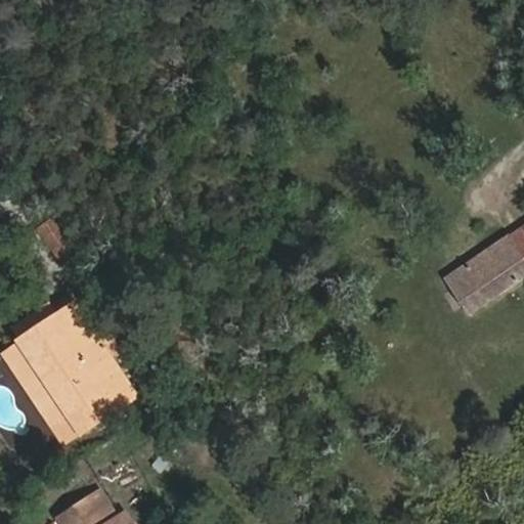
[(523,220),(460,262),(462,265),(483,296),(523,269),(523,220)]
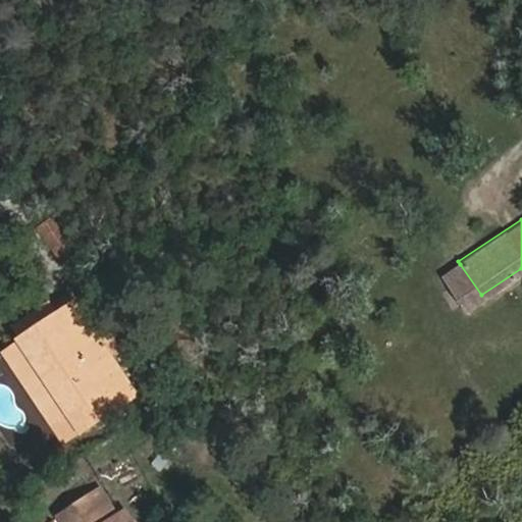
[(40,235),(55,257),(76,243),(61,220),(40,235)]
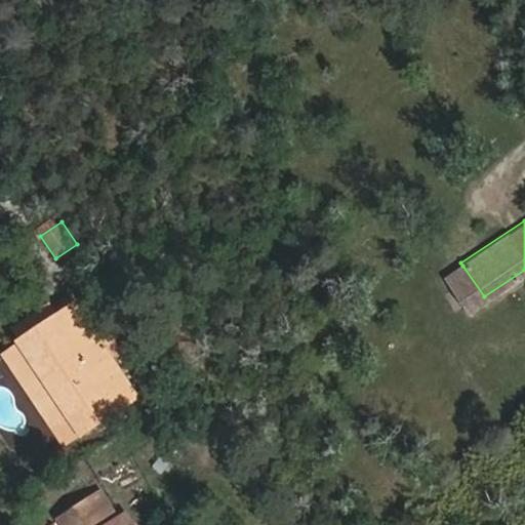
[(468,308),(484,296),(462,266),(446,276),(468,308)]
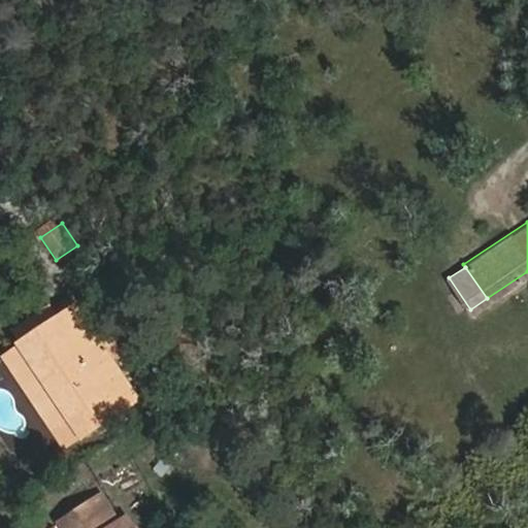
[(43,304),(6,329),(15,342),(52,318),(43,304)]
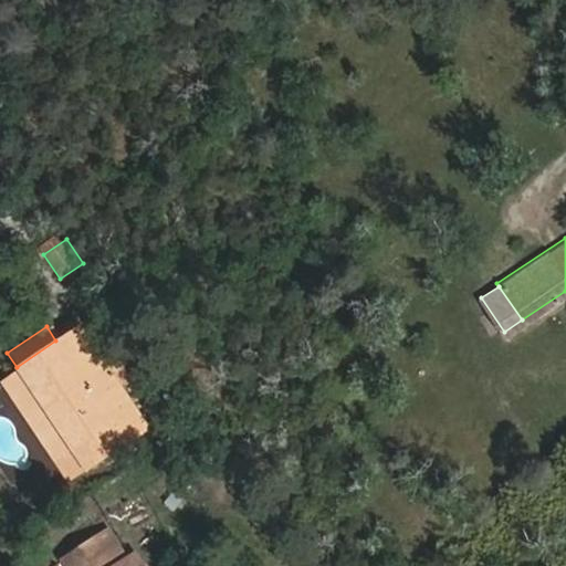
[(98,365),(74,327),(55,341),(17,367),(79,462),(140,423),(112,384),(122,377),(109,358),(98,365)]
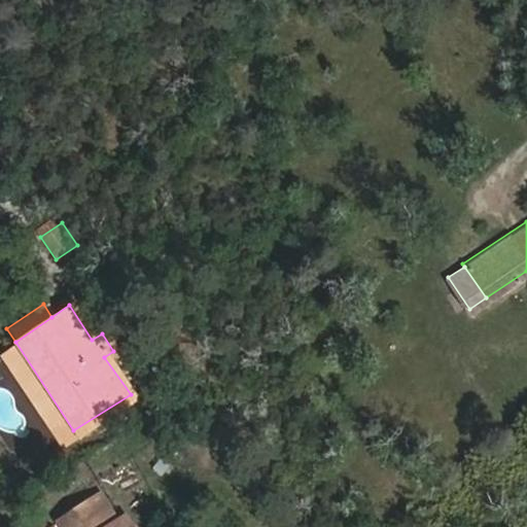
[(0,351),(0,356),(56,442),(73,430),(15,342),(0,351)]
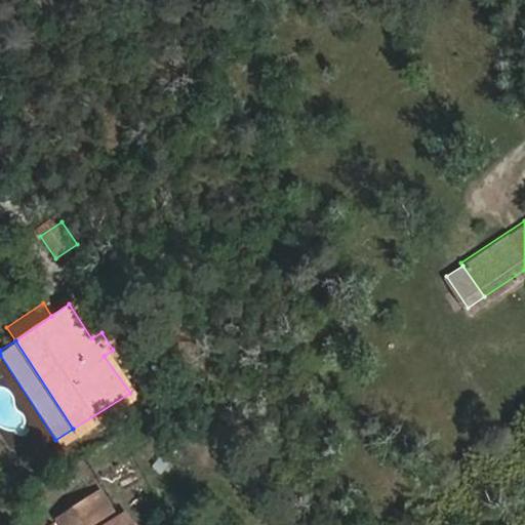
[(49,507),(59,523),(87,503),(77,487),(49,507)]
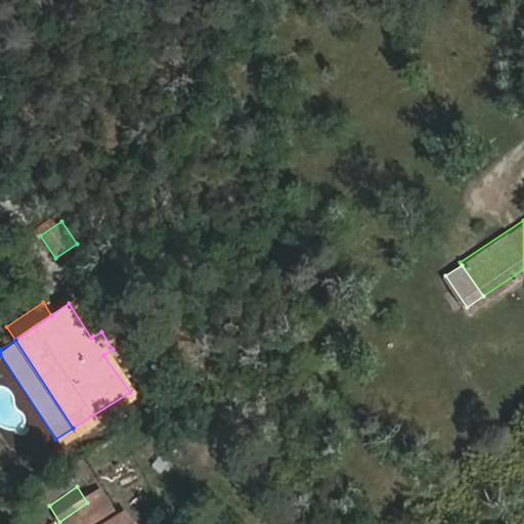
[(123,523),(110,504),(94,513),(87,503),(59,522),(60,523),(123,523)]
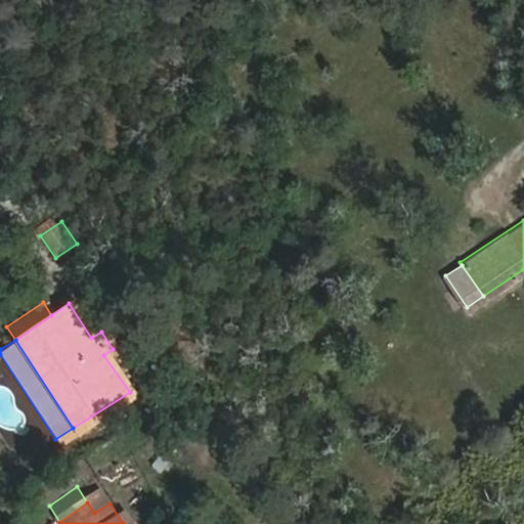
All buildings are outlined.
